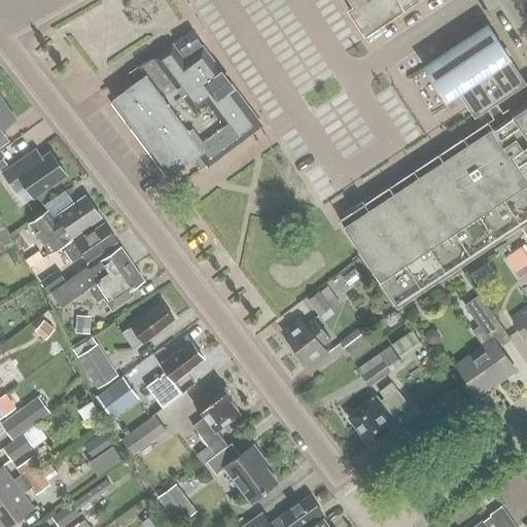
[(349,0),(352,4),(347,7),(347,8),(362,33),(363,33),(364,33),(370,30),(382,22),(383,22),(402,8),(402,7),(414,0),(349,0)]
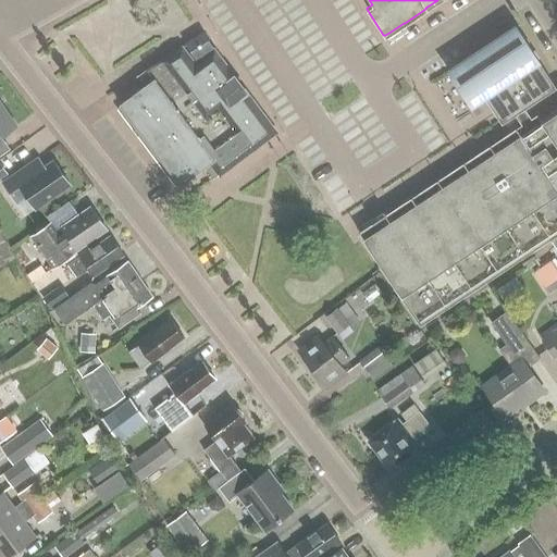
[(202,34),(186,44),(195,57),(210,47),(202,34)]
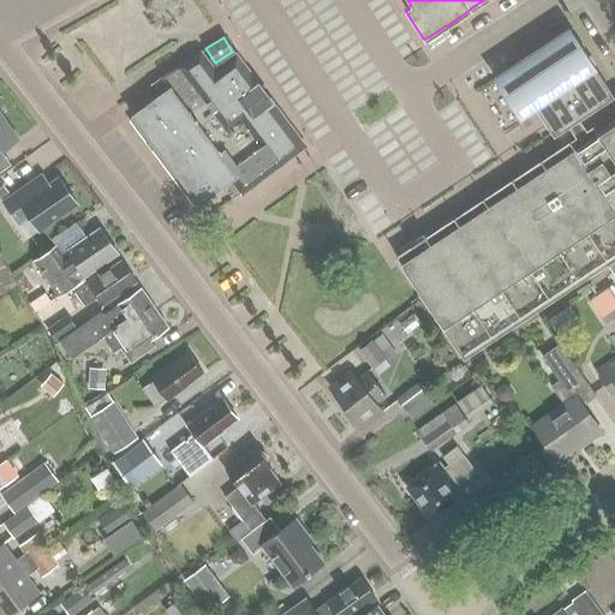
[(513,76),(551,136),(613,97),(573,37),(513,76)]
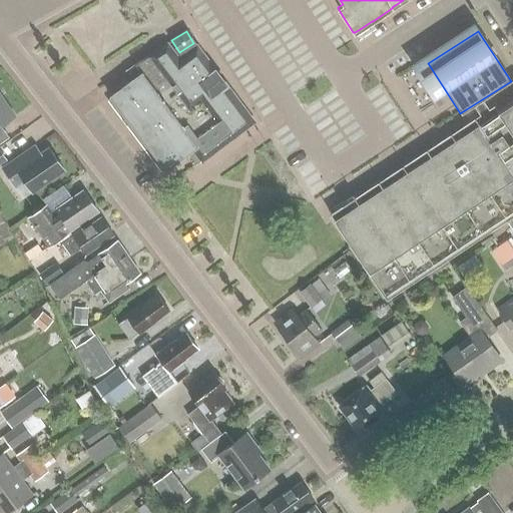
[(178,58),(165,42),(128,66),(135,75),(108,95),(143,142),(174,117),(167,107),(214,71),(195,46),(178,58)]
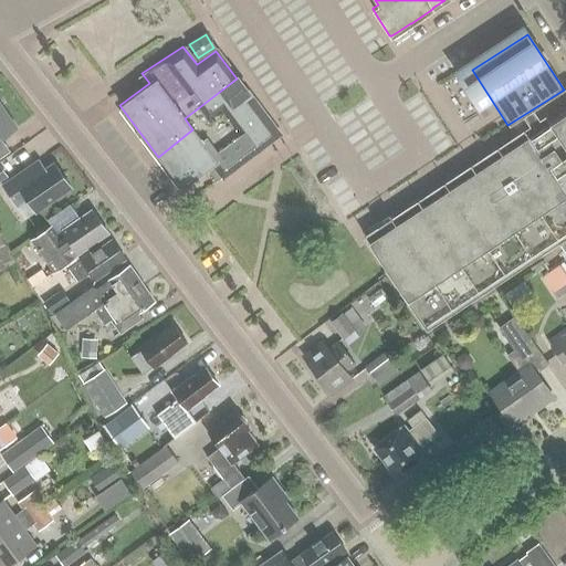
[(192,129),(158,157),(181,187),(206,168),(216,181),(279,135),(237,79),(185,118),(192,129)]
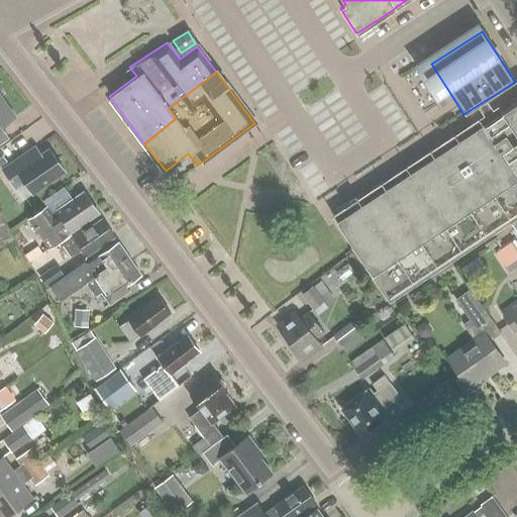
[(0,126),(14,117),(0,96),(0,126)]
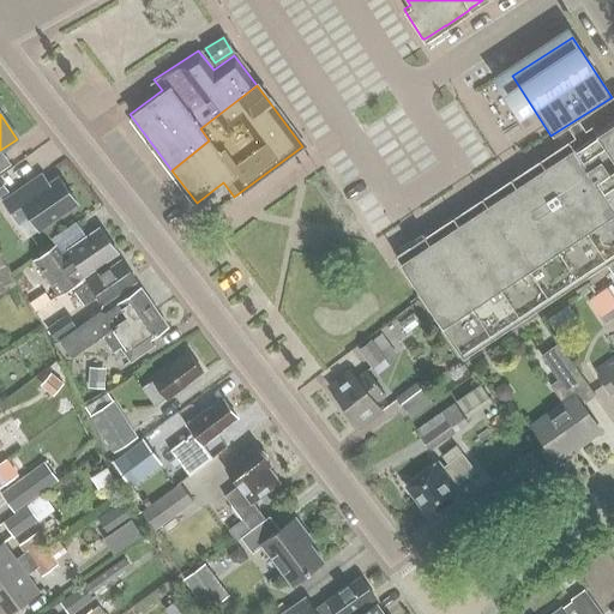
[(613,121),(398,264),(461,357),(613,256),(613,121)]
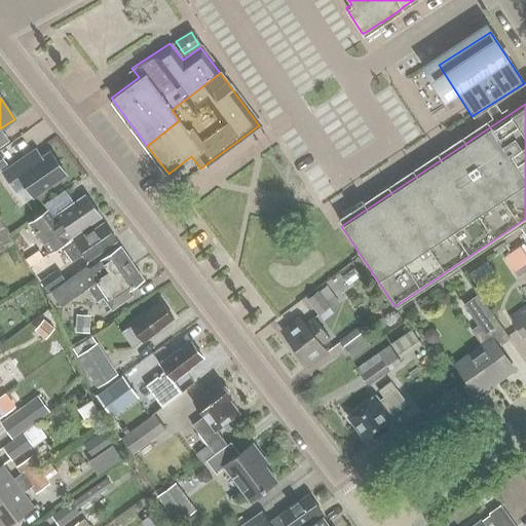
[(34,149),(0,173),(12,190),(23,184),(30,195),(63,173),(48,151),(40,157),(34,149)]
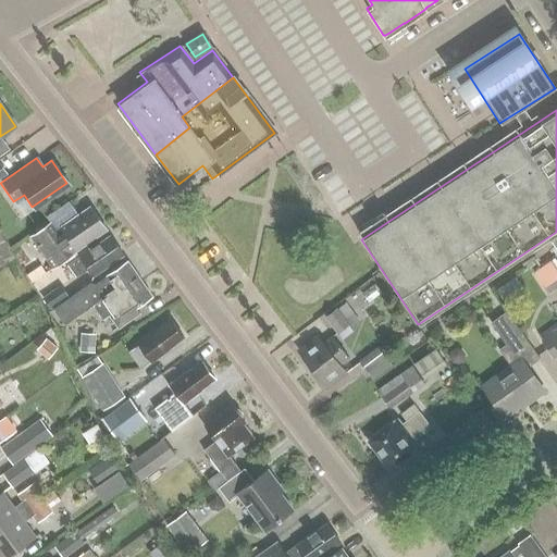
[(28,236),(50,267),(70,254),(67,250),(73,247),(75,250),(104,230),(88,206),(59,225),(63,232),(58,236),(49,222),(28,236)]
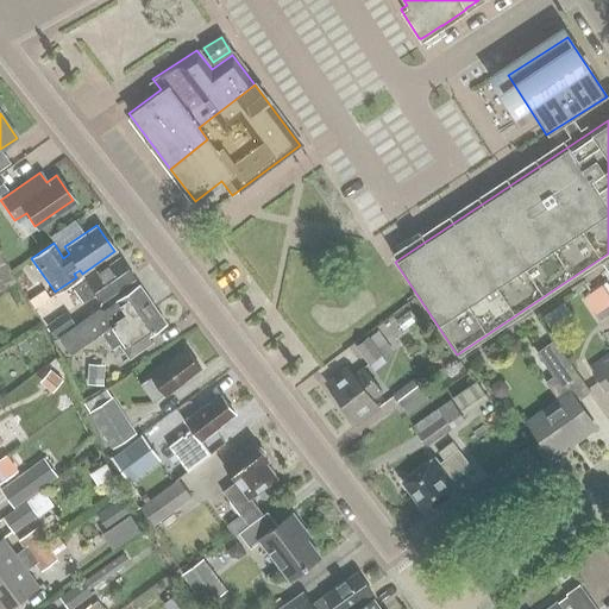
[(82,302),(89,296),(95,305),(133,278),(119,257),(98,271),(95,268),(79,280),(81,283),(73,289),(82,302)]
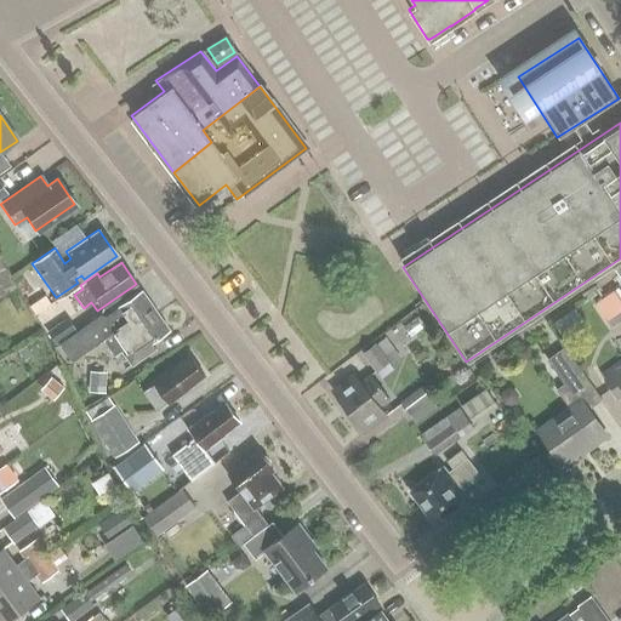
[(620,295),(616,288),(594,301),(610,324),(620,317),(620,295)]
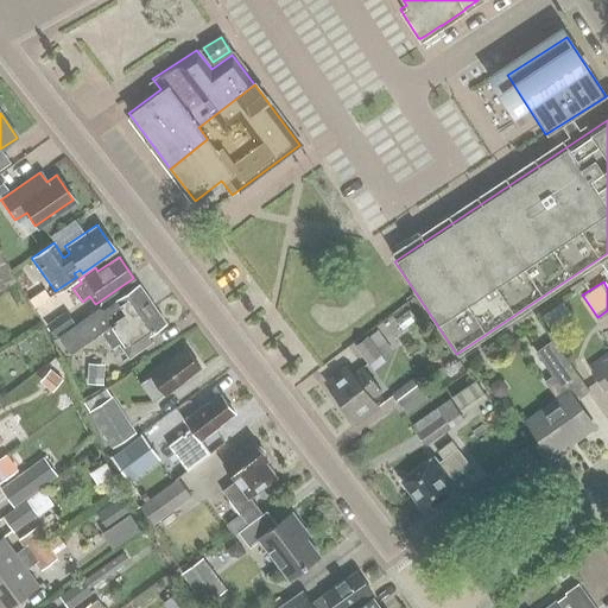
[(57,335),(69,352),(99,331),(111,348),(118,342),(128,356),(147,343),(144,337),(164,323),(138,285),(103,309),(97,308),(57,335)]
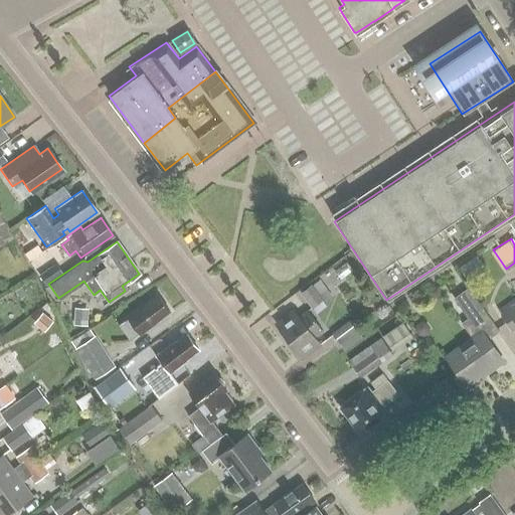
[(56,262),(38,275),(45,286),(64,273),(56,262)]
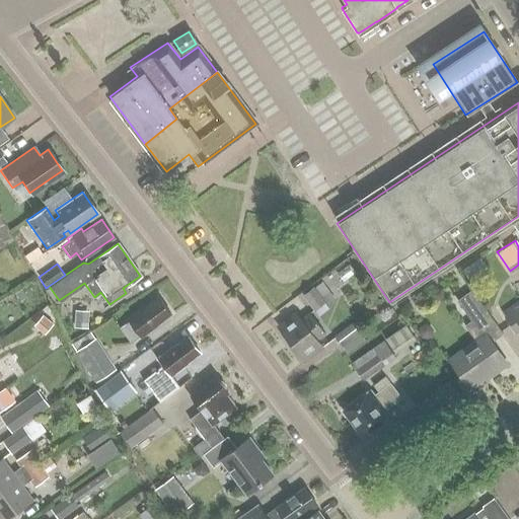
[(321,282),(313,288),(324,303),(326,307),(336,300),(321,282)]
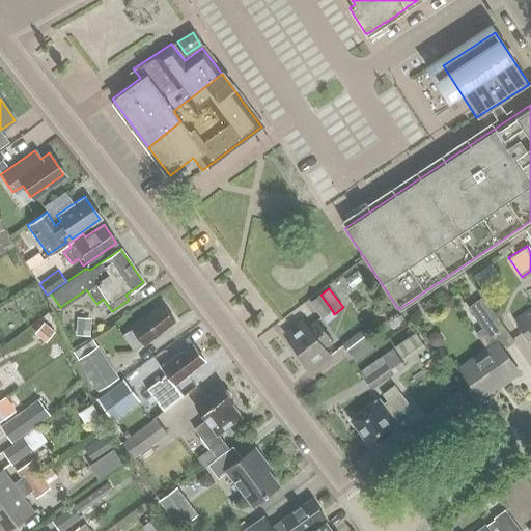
[(309,302),(324,323),(334,314),(332,310),(320,295),(319,295),(309,302)]
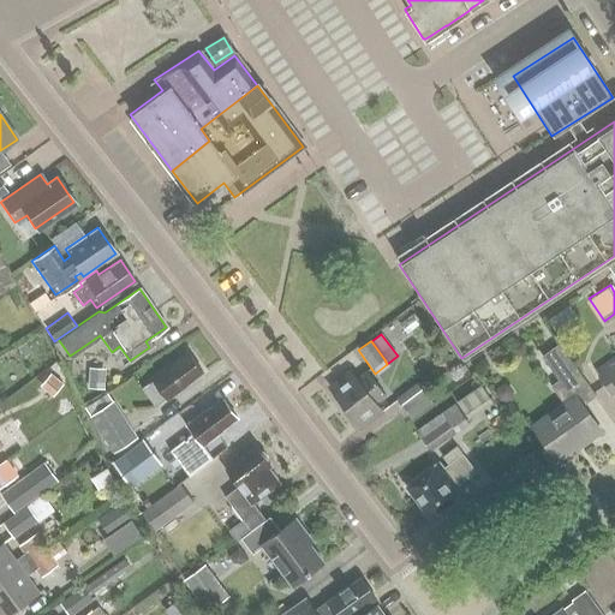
[(596,396),(575,368),(559,344),(541,356),(557,380),(550,386),(563,404),(532,425),(556,459),(585,439),(587,441),(601,431),(583,405),(596,396)]
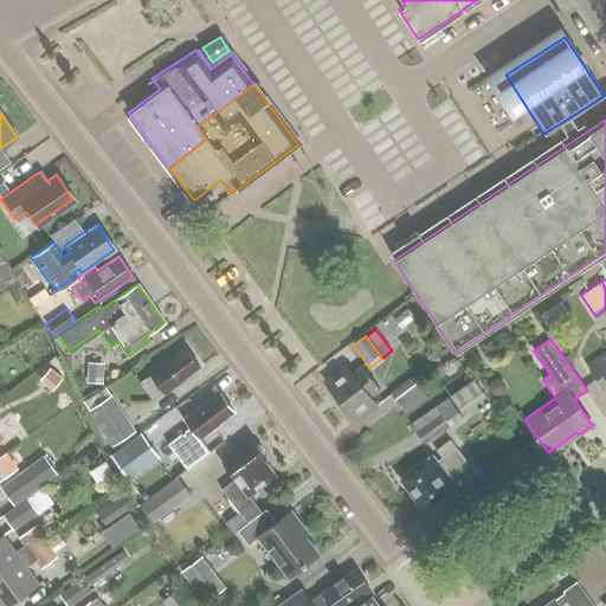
[(140,381),(153,399),(163,391),(165,393),(184,379),(184,376),(198,366),(185,348),(171,359),(167,359),(148,372),(150,374),(140,381)]
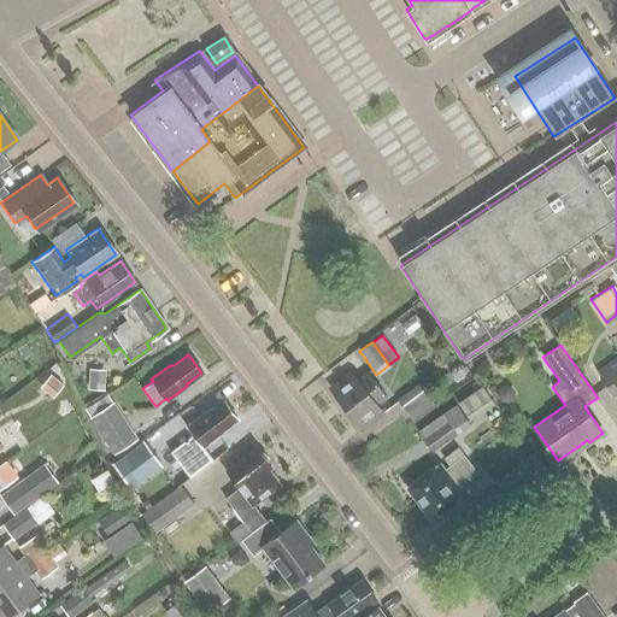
[(616,358),(599,371),(615,393),(616,391),(616,358)]
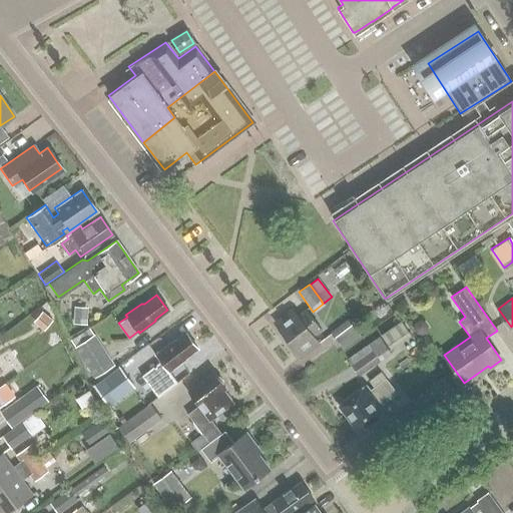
[(74,308),(73,324),(86,325),(87,309),(74,308)]
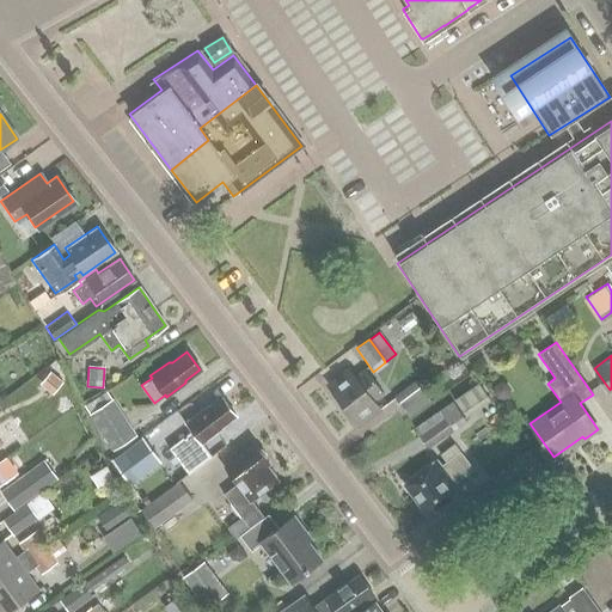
[(336,396),(341,408),(353,417),(359,426),(378,410),(372,402),(383,393),(363,369),(354,377),(348,368),(326,384),(336,396)]
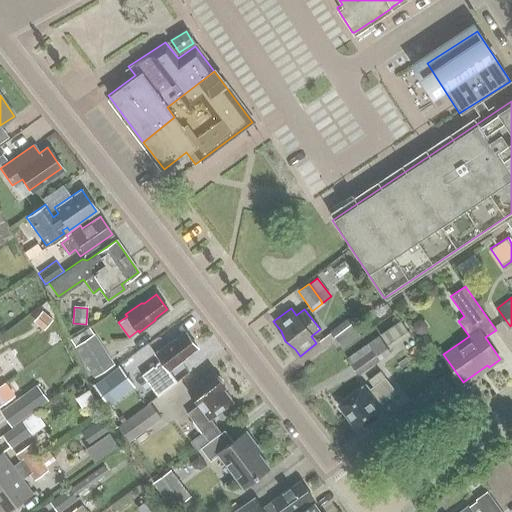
[(35,319),(45,327),(52,320),(42,311),(35,319)]
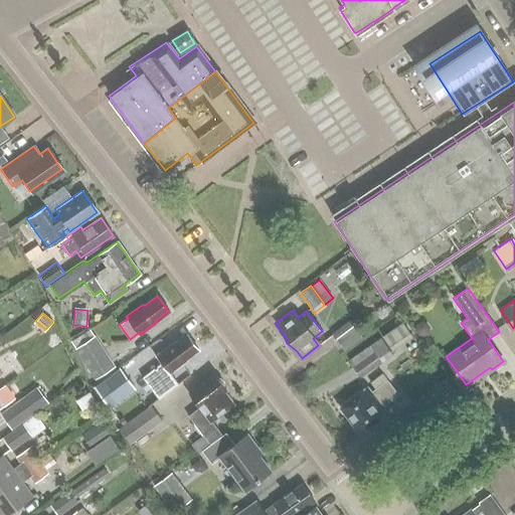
[(331,334),(339,344),(357,331),(349,321),(331,334)]
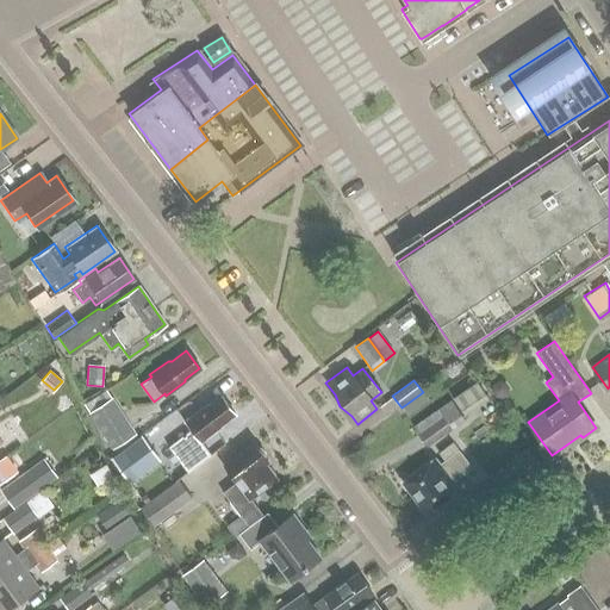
[(492,386),(491,392),(496,398),(502,399),(508,394),(509,387),(504,383),(497,381),(492,386)]
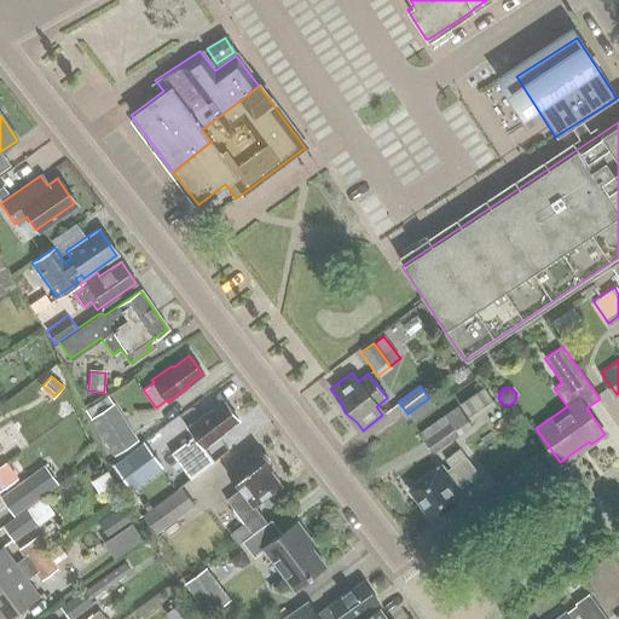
[(458,405),(470,422),(495,406),(484,388),(458,405)]
